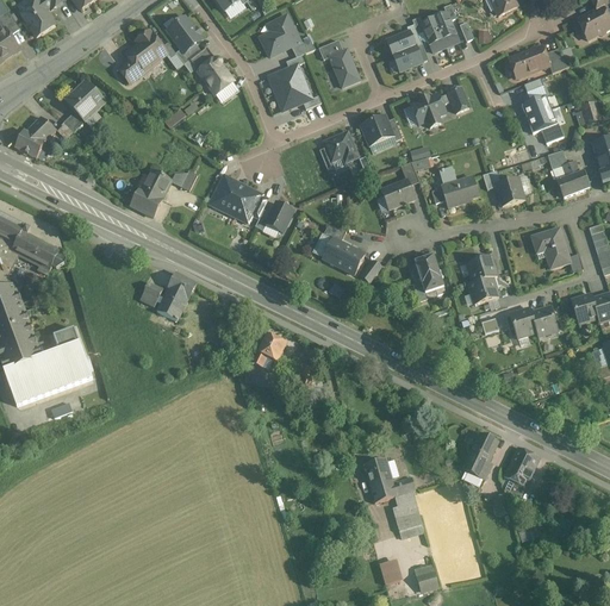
[(38,0),(20,12),(26,19),(25,23),(30,30),(31,29),(37,36),(55,24),(53,20),(54,17),(51,13),(48,13),(45,10),(50,6),(47,0),(38,0)]
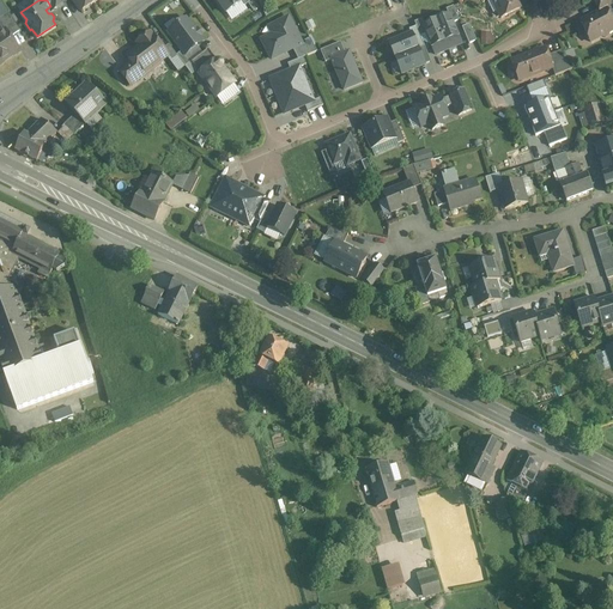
[(218,0),(226,11),(242,0),(218,0)]
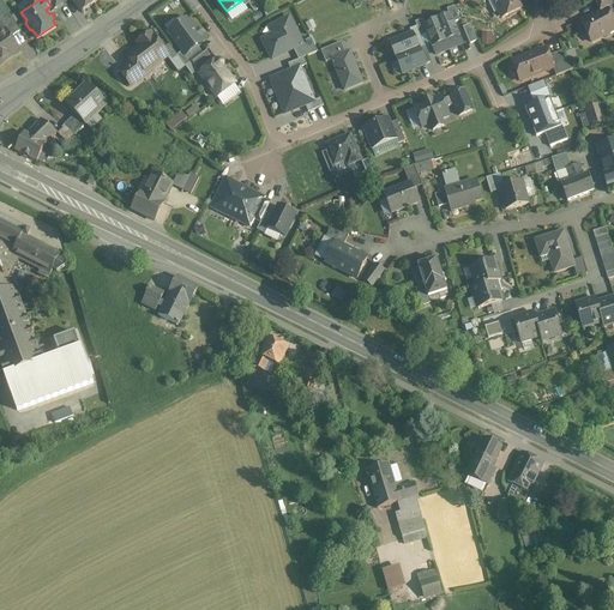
[(494,0),(501,16),(522,6),(518,0),(494,0)]
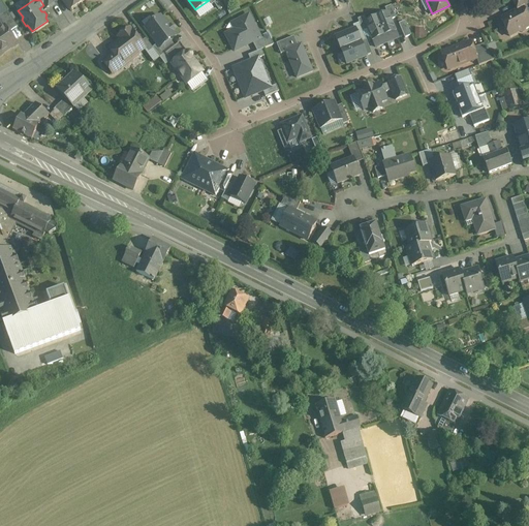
[(387,11),(391,17),(396,14),(392,3),(385,5),(387,11)]
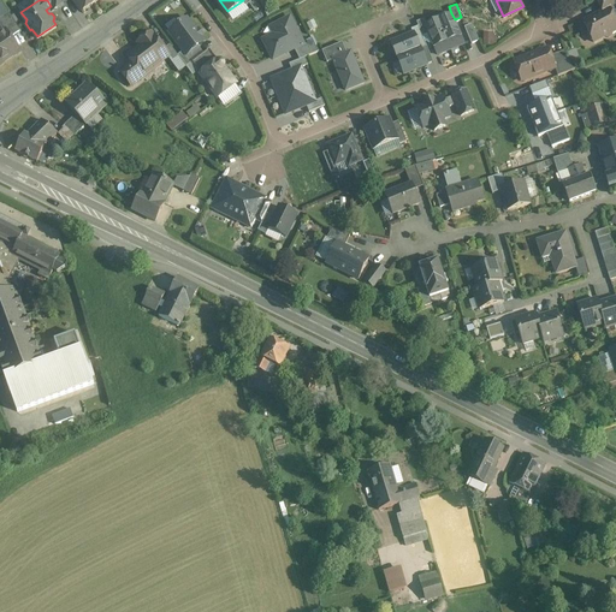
[(603,9),(584,19),(587,28),(587,31),(590,36),(593,37),(593,40),(604,34),(608,35),(611,33),(612,30),(615,28),(615,18),(610,9),(609,6),(603,9)]
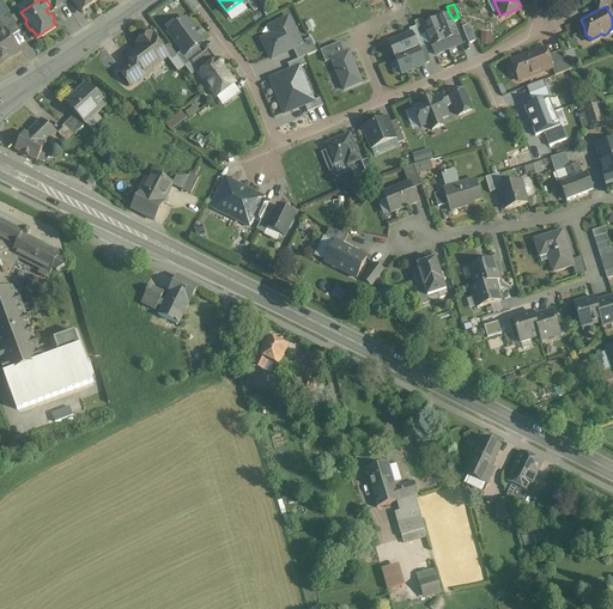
[(8,10),(0,16),(0,23),(4,29),(6,28),(11,35),(20,28),(8,10)]
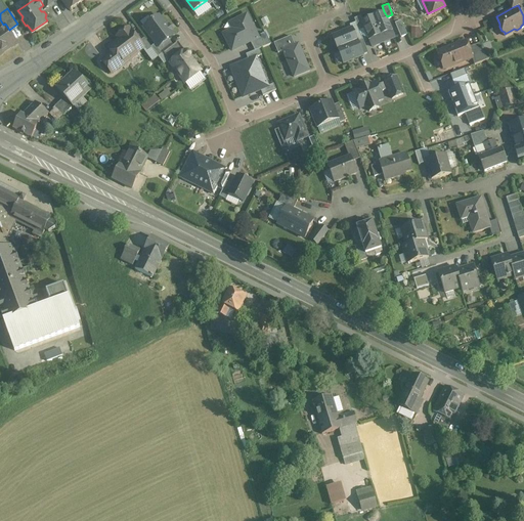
[(384,11),(374,15),(383,40),(394,36),(387,16),(384,11)]
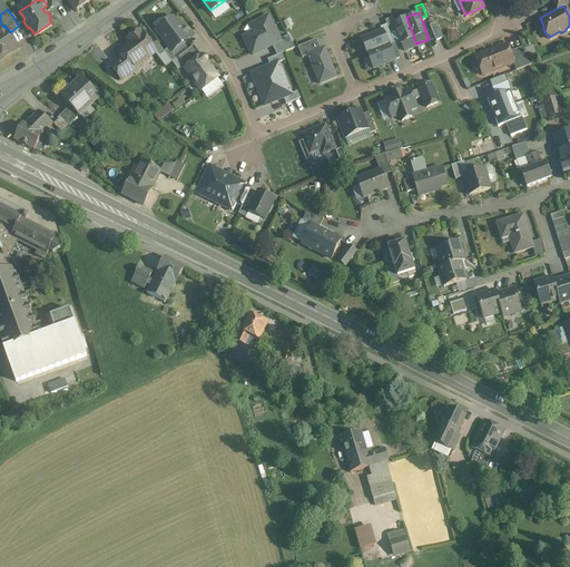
[(268,15),(256,20),(259,27),(244,35),(253,52),(281,38),(268,15)]
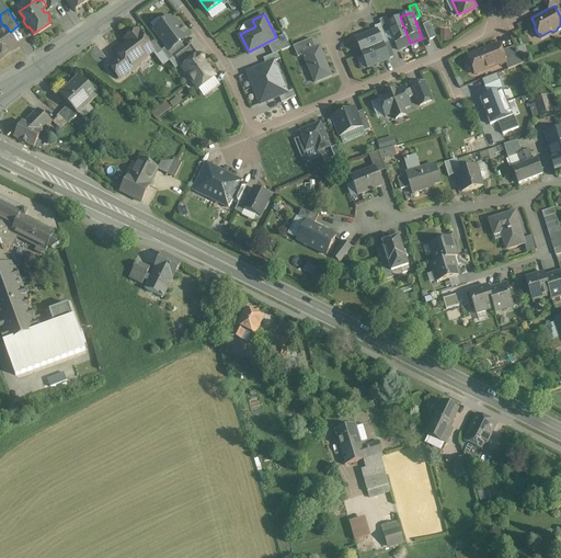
[(155,26),(170,47),(185,36),(170,15),(155,26)]
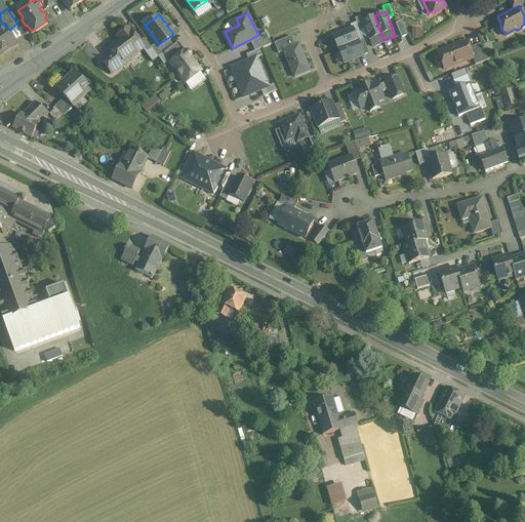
[(360,29),(365,27),(363,19),(361,14),(355,16),(357,21),(360,29)]
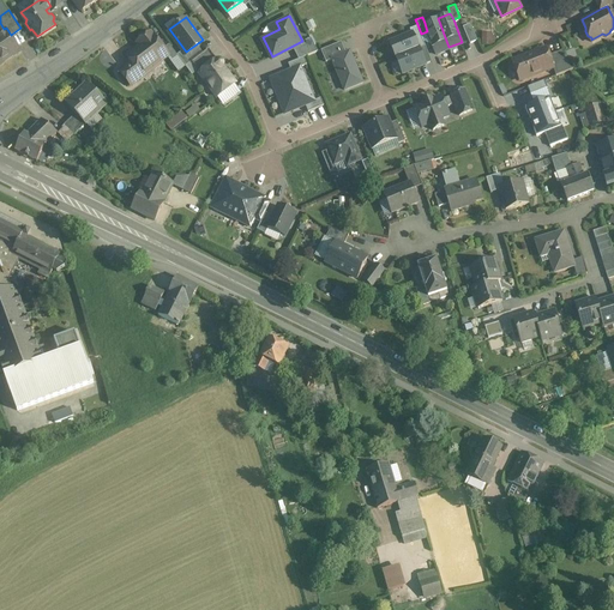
[(435,52),(449,47),(438,18),(425,23),(427,31),(435,52)]
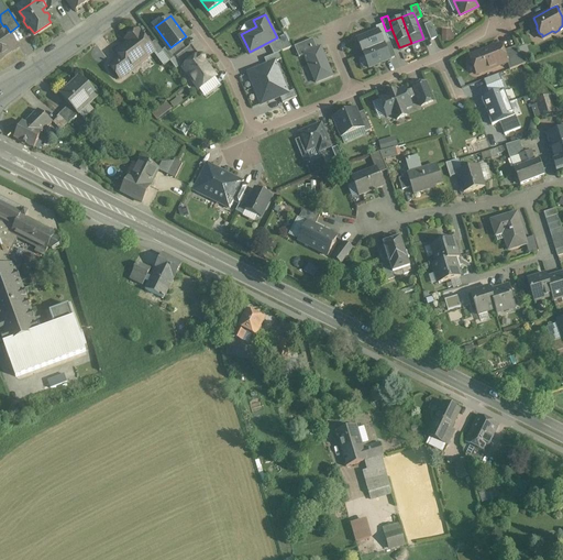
[(431,20),(424,22),(430,37),(438,35),(431,20)]
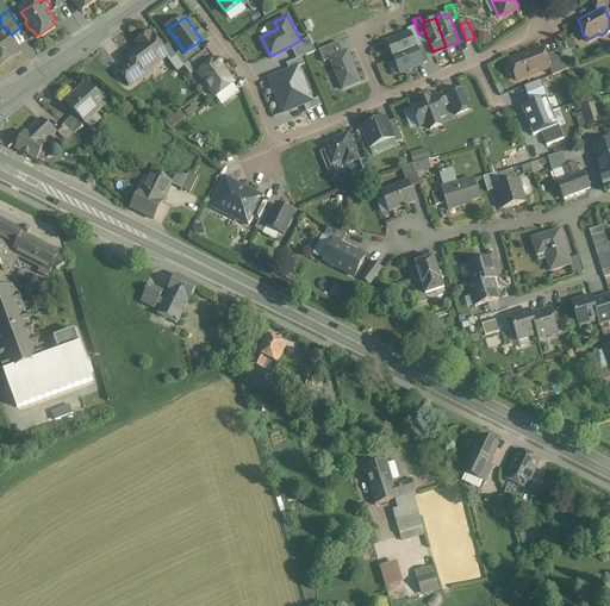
[(416,47),(423,43),(418,33),(415,24),(408,26),(410,31),(416,47)]
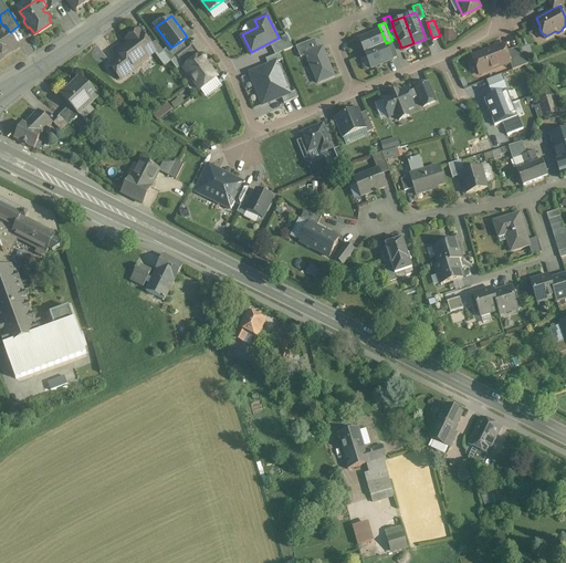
[(3,27),(0,29),(0,56),(2,55),(2,53),(11,48),(13,49),(19,45),(10,32),(6,25),(3,27)]
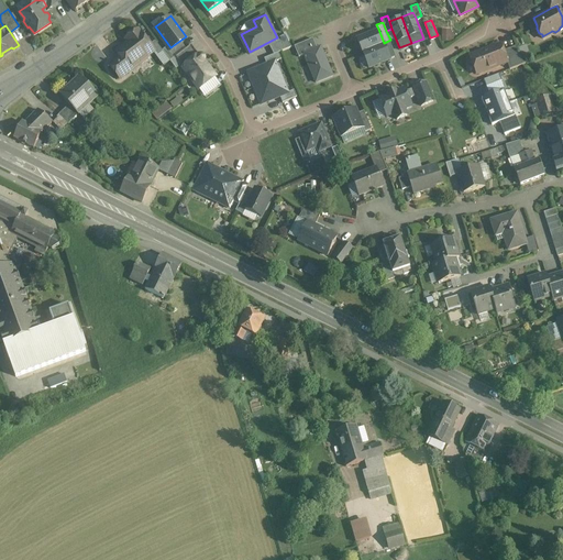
[(442,28),(442,37),(454,37),(453,26),(442,28)]
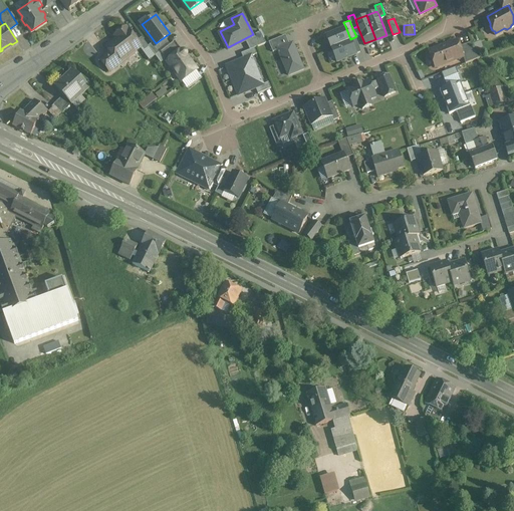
[(125,25),(114,33),(117,36),(107,44),(107,46),(109,49),(100,56),(109,69),(119,61),(118,59),(125,54),(129,55),(135,51),(135,48),(141,44),(137,38),(129,28),(125,25)]
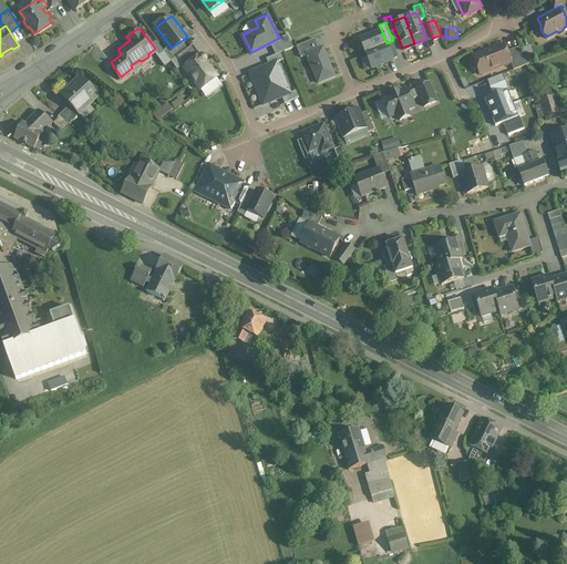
[(366,51),(387,43),(381,29),(360,37),(366,51)]
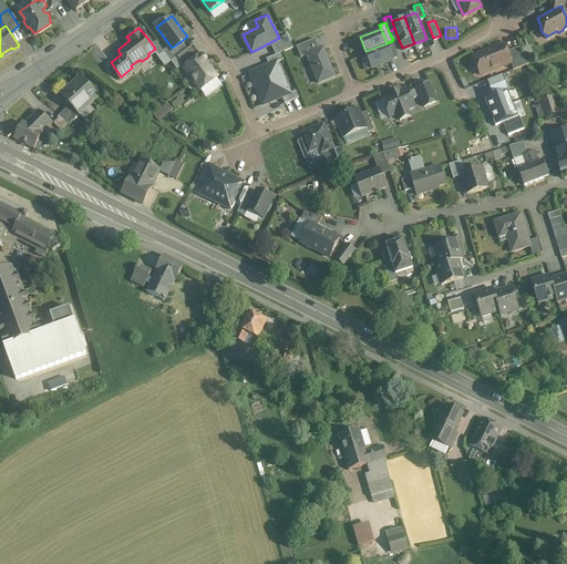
[(164,50),(156,39),(151,42),(155,49),(158,53),(164,50)]
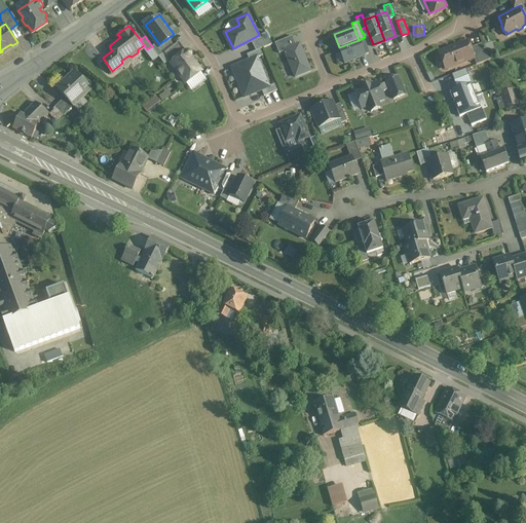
[(365,37),(359,40),(364,53),(370,51),(365,37)]
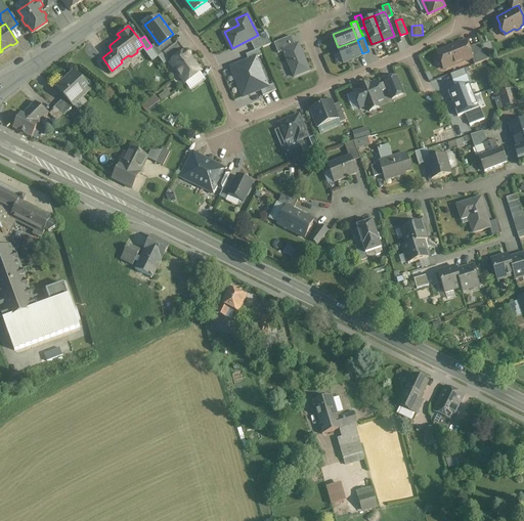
[(466,39),(437,50),(444,67),(472,55),(469,45),(466,39)]
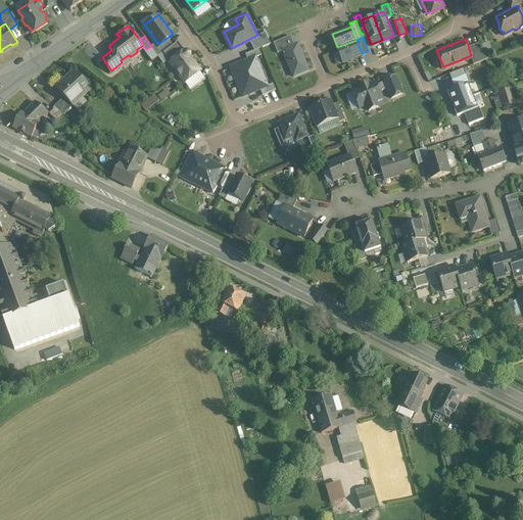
[(337,47),(343,60),(362,53),(357,40),(337,47)]
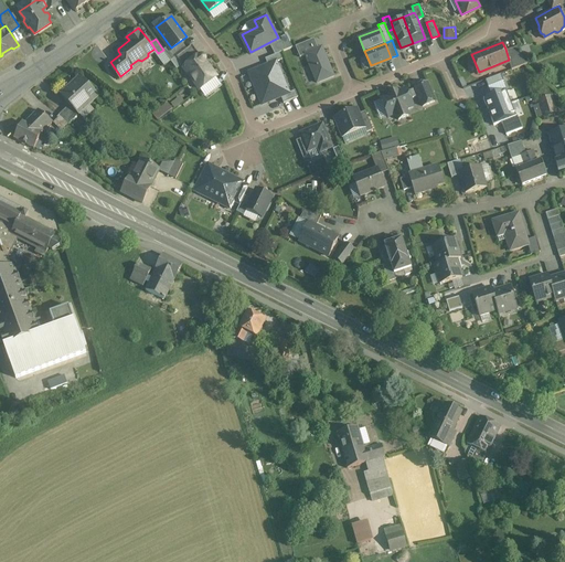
[(518,44),(511,46),(518,65),(524,62),(518,44)]
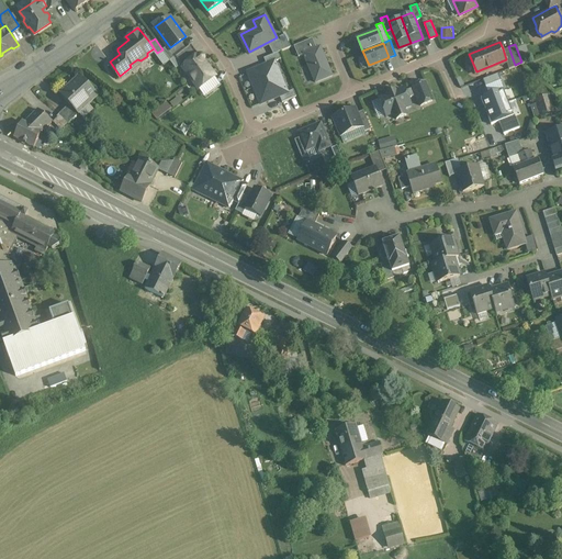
[(319,45),(312,48),(304,52),(315,80),(332,74),(319,45)]
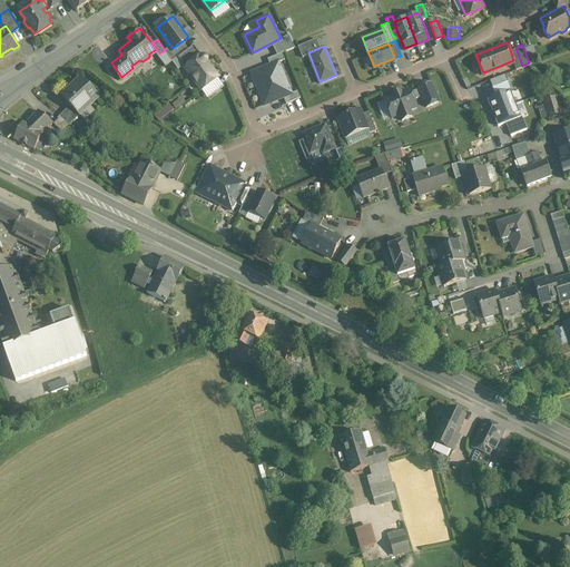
[(522,66),(516,47),(510,49),(513,60),(516,68),(522,66)]
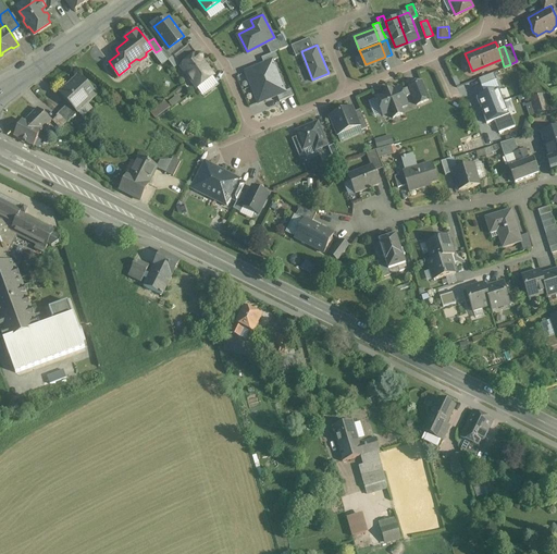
[(199,52),(197,52),(197,53),(182,64),(197,86),(213,74),(202,60),(203,58),(203,57),(202,54),(201,53),(199,52)]
